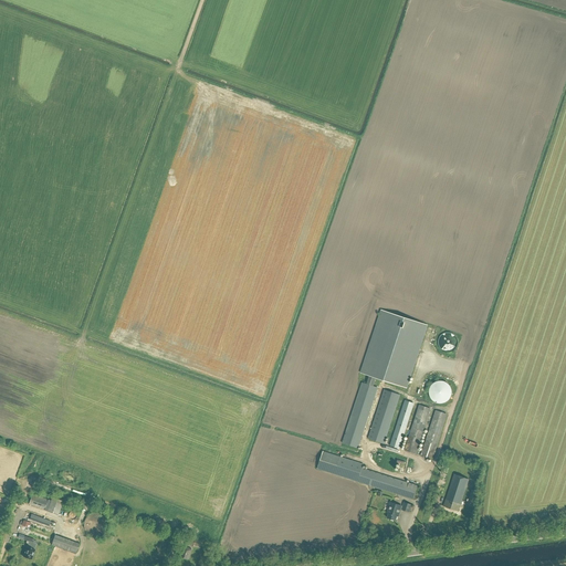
[(381,311),(362,374),(407,388),(420,348),(428,325),(381,311)]
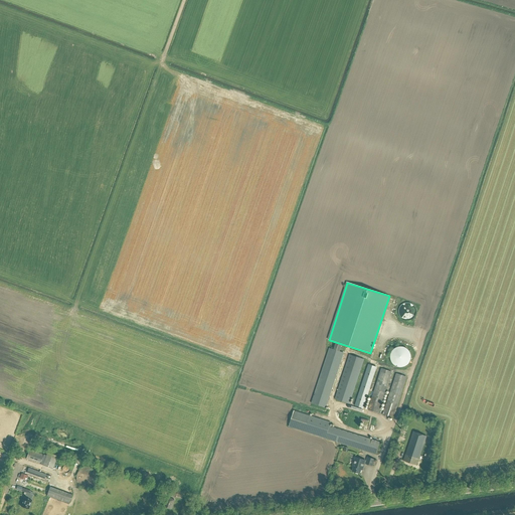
[(411,358),(410,354),(408,350),(405,348),(401,347),(397,347),(394,349),(391,352),(390,356),(391,360),(393,364),(396,366),(400,367),(404,367),(407,365),(410,362),(411,358)]
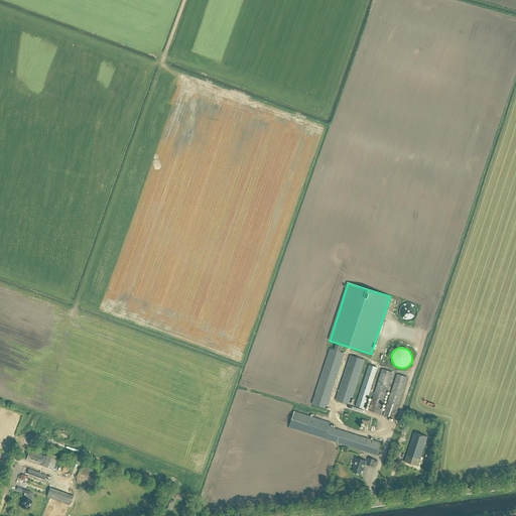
[(327,409),(345,354),(330,349),(312,404),(327,409)]
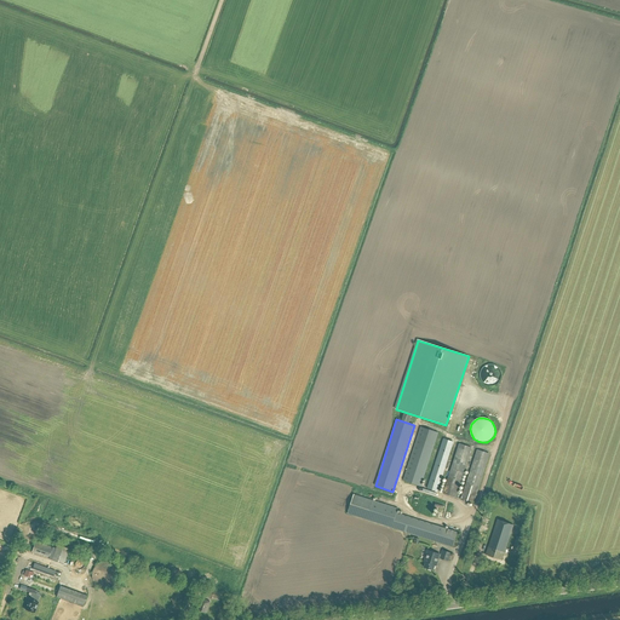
[(422,487),(438,434),(420,428),(403,481),(422,487)]
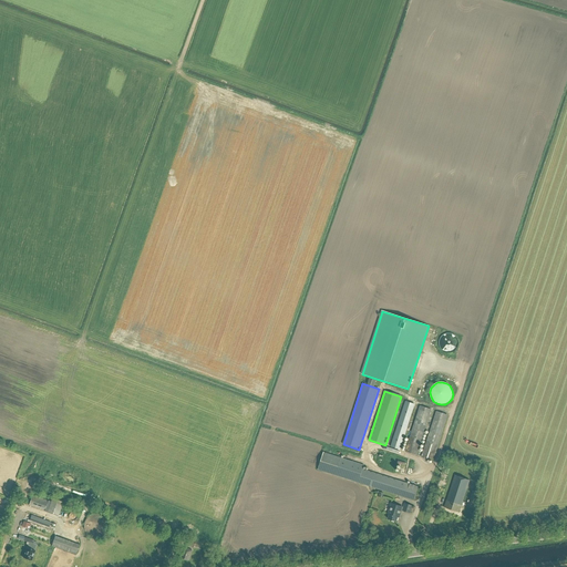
[(400,450),(415,404),(405,401),(391,447),(400,450)]
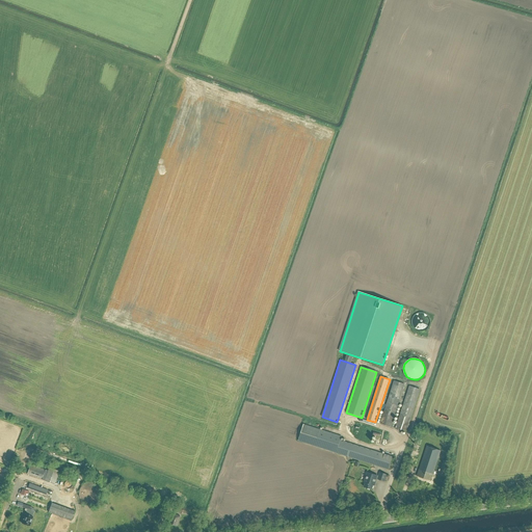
[(391,427),(405,384),(394,380),(380,424),(391,427)]
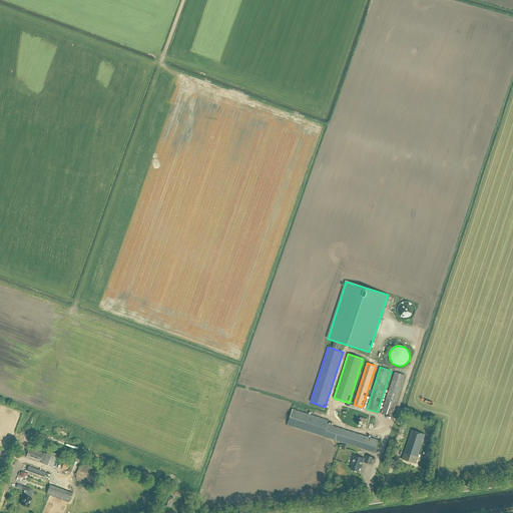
[(392,417),(405,376),(395,372),(381,413),(392,417)]
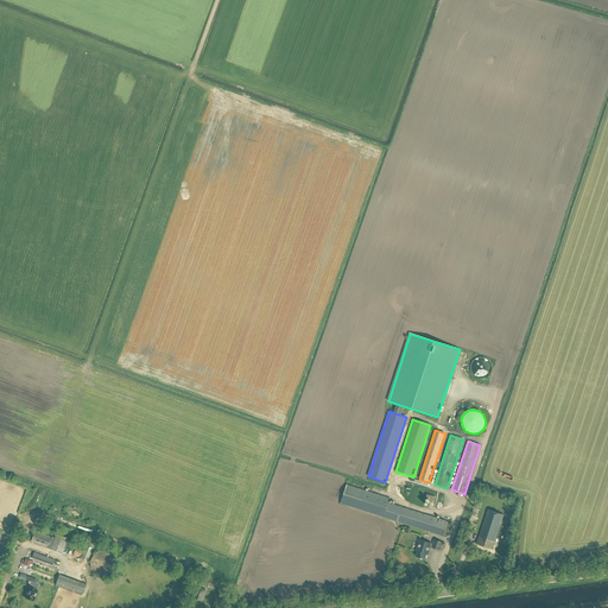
[(444,537),(449,521),(390,502),(391,499),(347,485),(341,504),(444,537)]
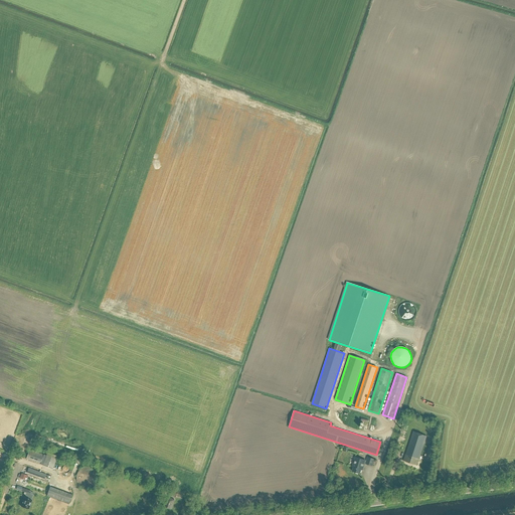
[(416,466),(426,436),(413,432),(403,461),(416,466)]
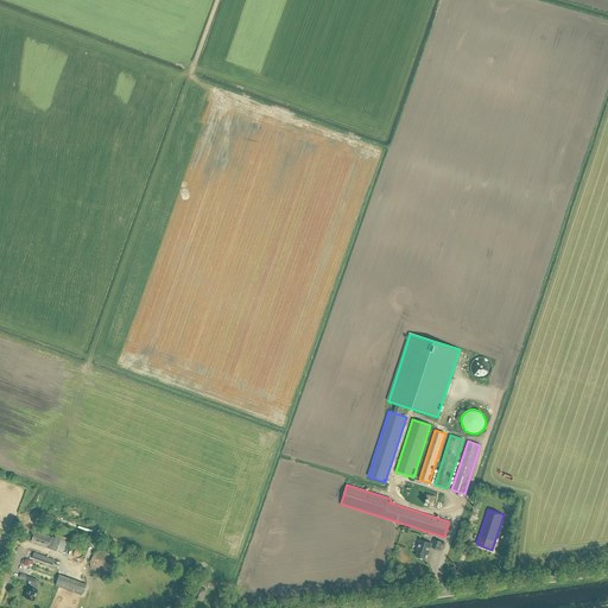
[(508,545),(515,523),(513,521),(511,527),(507,526),(501,543),(508,545)]
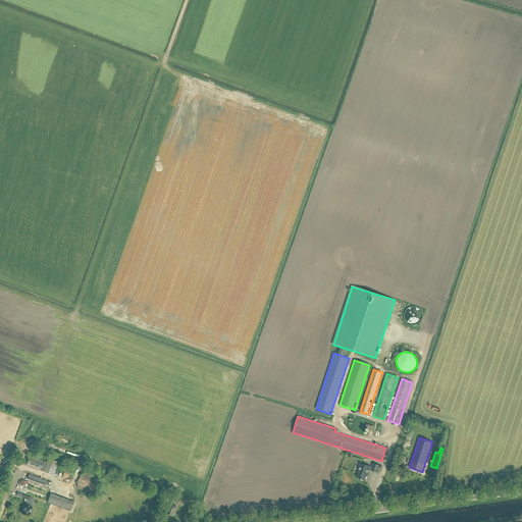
[(42,470),(45,461),(31,455),(28,465),(42,470)]
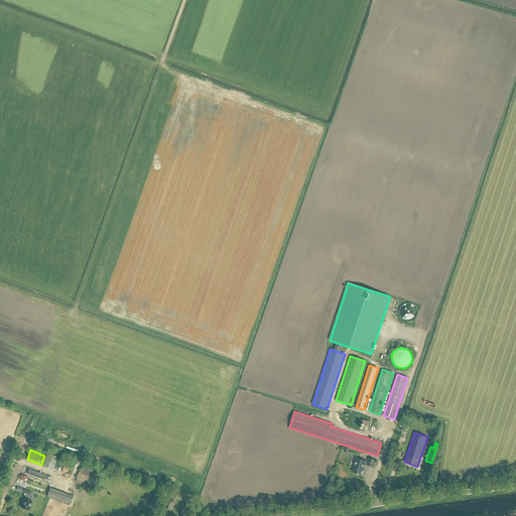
[(53,470),(58,457),(46,453),(41,465),(53,470)]
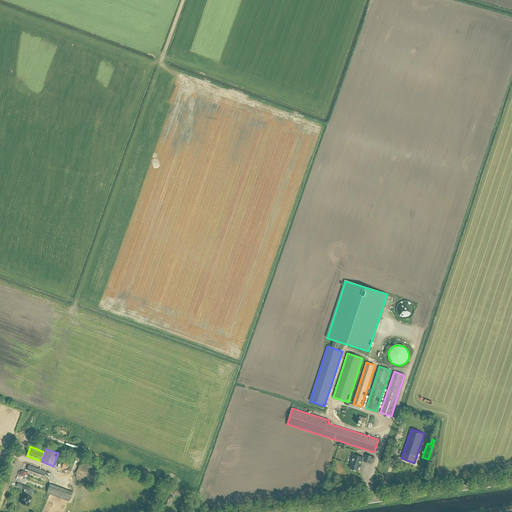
[(361,465),(364,458),(353,454),(350,464),(352,464),(350,468),(358,471),(360,464),(361,465)]
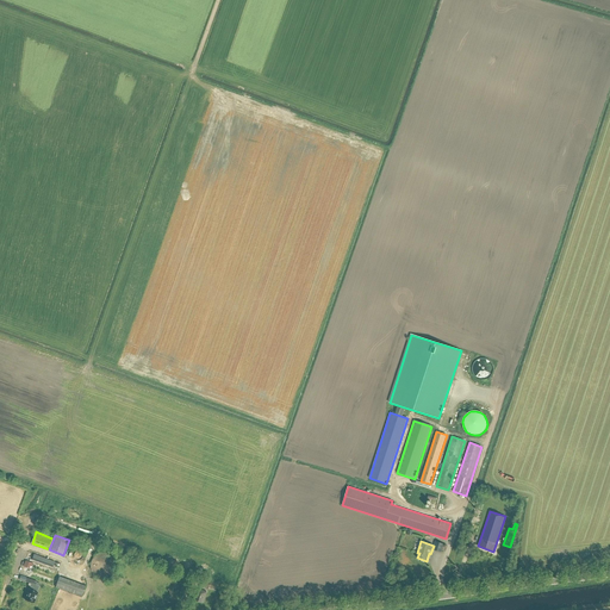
[(442,552),(444,545),(435,541),(433,549),(442,552)]
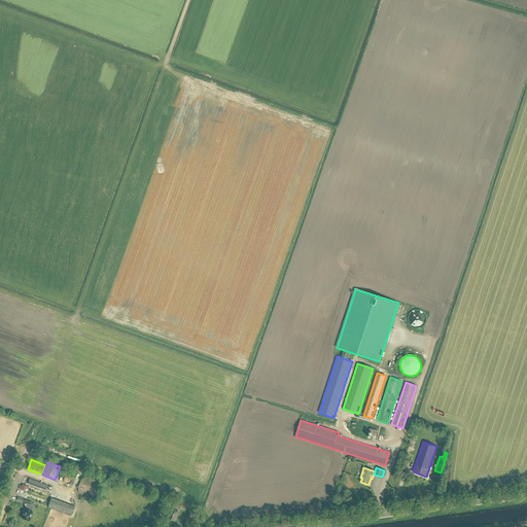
[(46,490),(48,485),(30,479),(28,483),(46,490)]
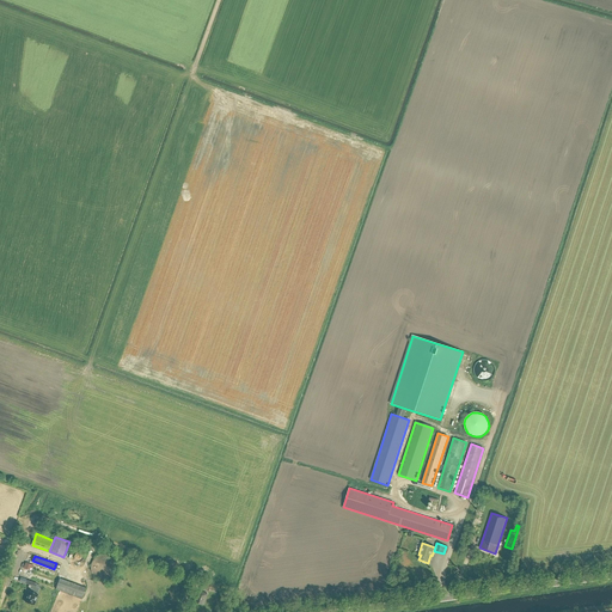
[(38,588),(40,585),(20,579),(19,582),(31,586),(29,592),(28,592),(24,601),(34,605),(37,594),(38,588)]
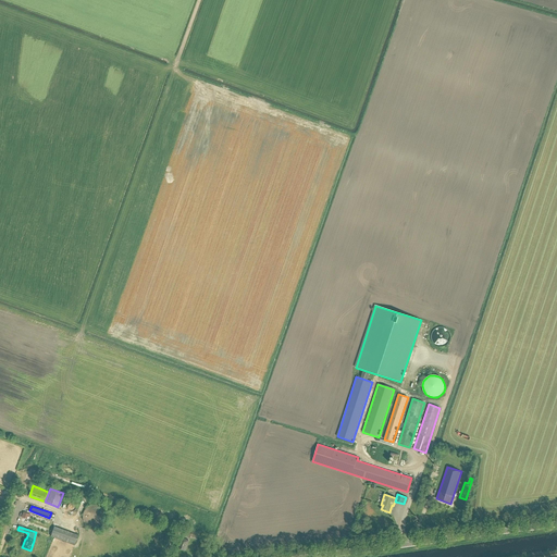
[(75,545),(79,535),(56,527),(51,536),(75,545)]
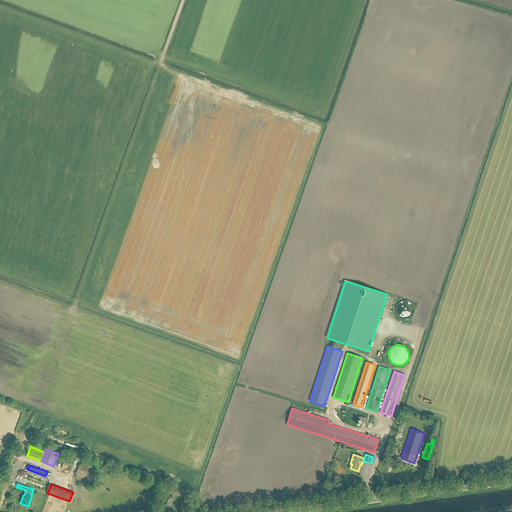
[(170,507),(174,497),(165,494),(162,503),(170,507)]
